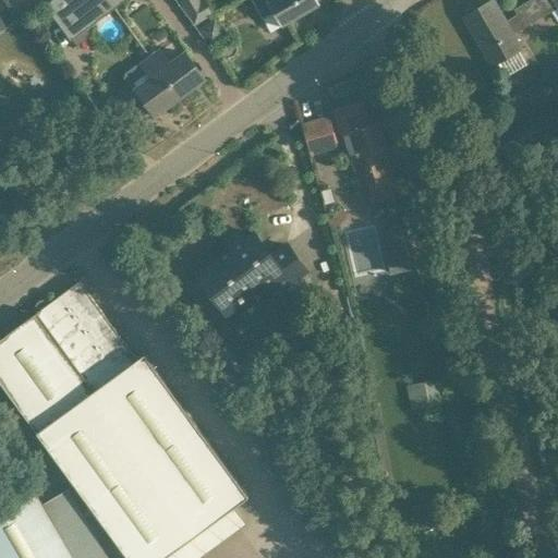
[(37,9),(32,0),(19,0),(16,2),(25,15),(37,9)]
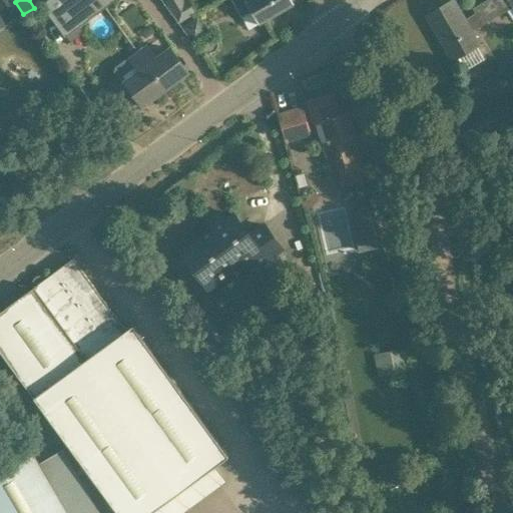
[(68,36),(105,8),(99,0),(49,0),(44,4),(68,36)]
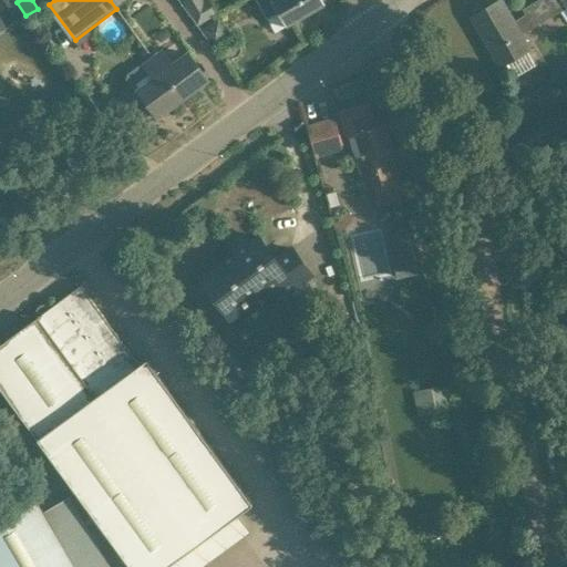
[(197,26),(217,13),(208,0),(204,0),(188,10),(197,26)]
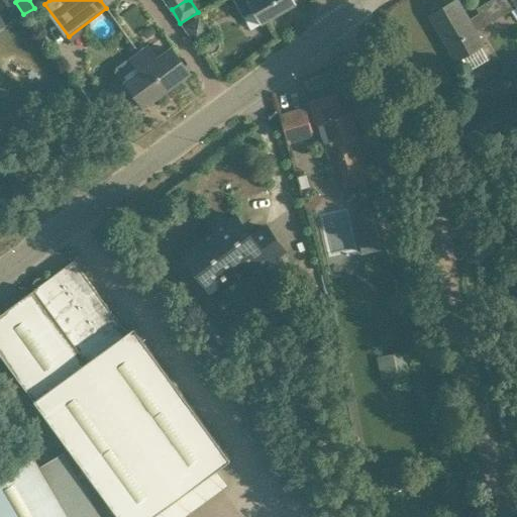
[(232,0),(243,18),(253,12),(261,24),(296,4),(293,0),(232,0)]
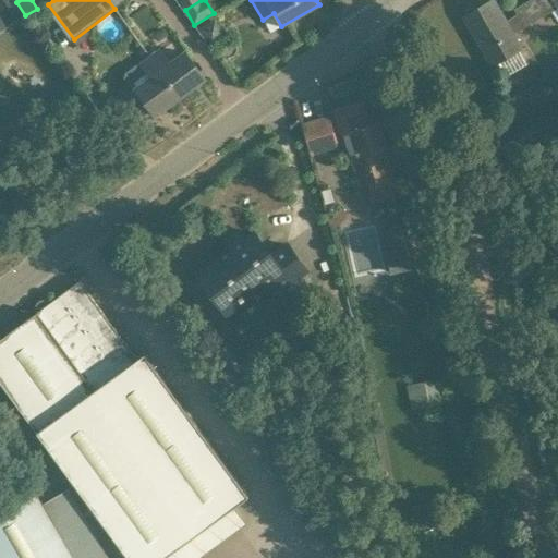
[(557,0),(530,0),(513,10),(516,14),(505,21),(492,0),(463,16),(493,65),(498,62),(507,77),(526,67),(516,48),(520,46),(512,35),(557,8),(557,0)]
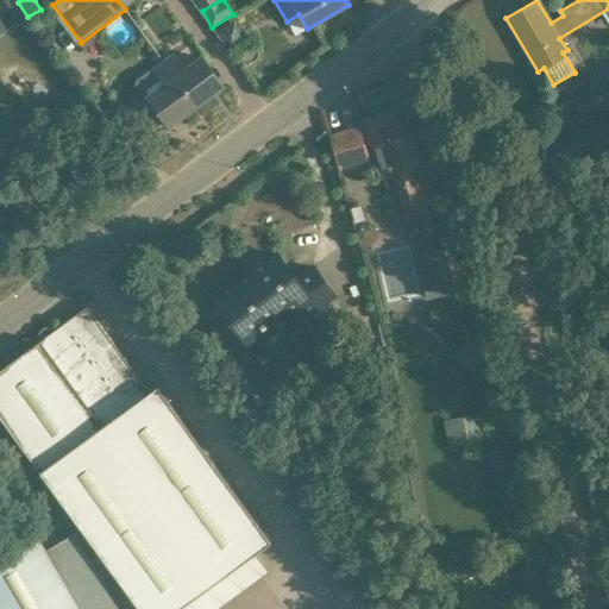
[(163,64),(195,107),(224,86),(201,56),(186,69),(175,55),(163,64)]
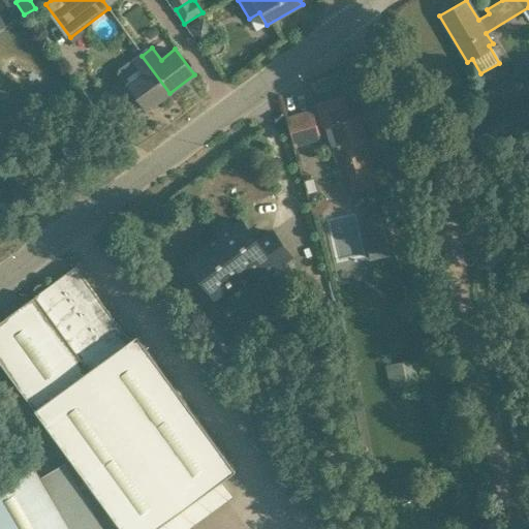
[(125,82),(105,97),(123,121),(144,105),(147,110),(169,93),(142,56),(132,63),(142,74),(127,85),(125,82)]
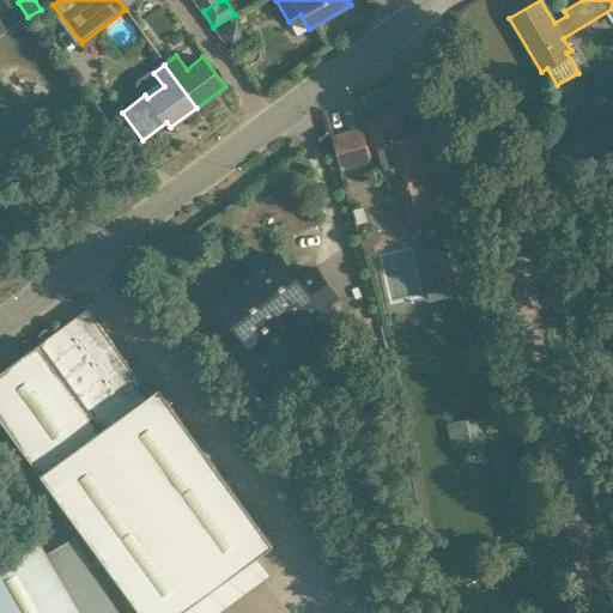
[(395,205),(402,202),(432,194),(425,168),(426,168),(416,134),(405,138),(398,115),(370,123),(377,147),(384,146),(393,171),(387,173),(388,177),(395,205)]
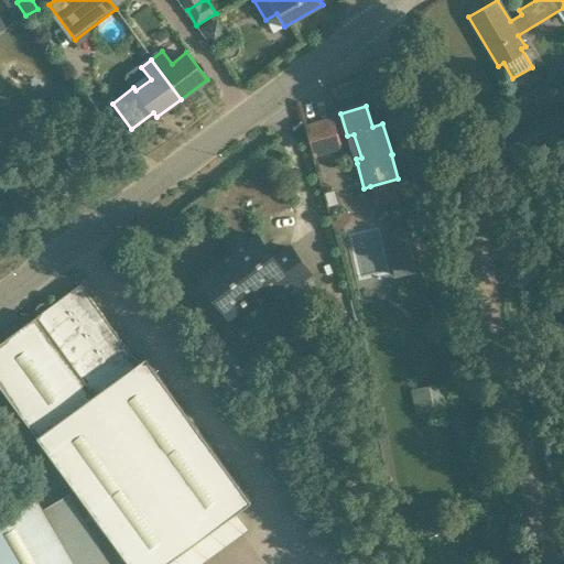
[(305,127),(313,155),(340,147),(333,119),(305,127)]
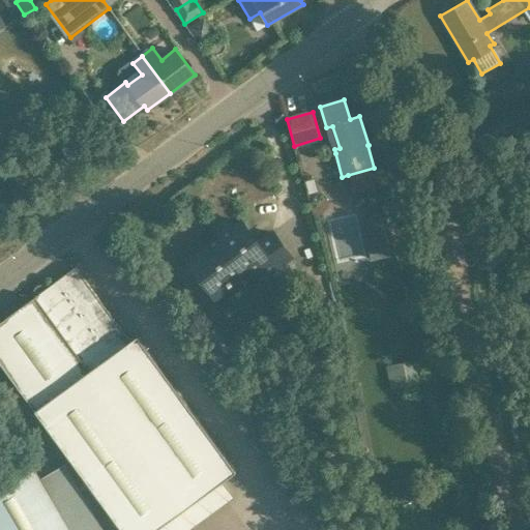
[(257,281),(270,270),(280,283),(299,269),(289,255),(290,255),(273,232),(258,244),(241,222),(192,258),(204,274),(200,277),(215,299),(251,272),(257,281)]
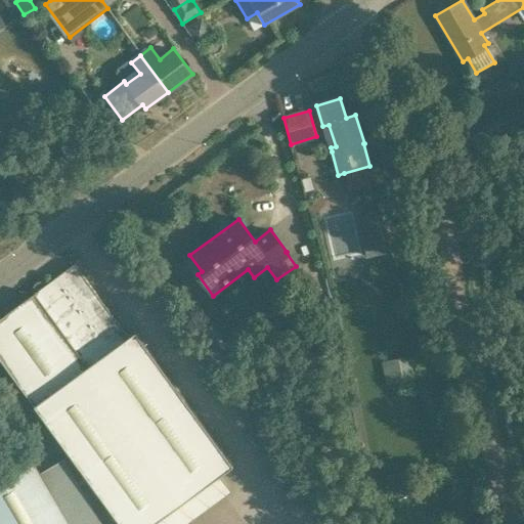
[(368,235),(363,244),(366,257),(386,253),(382,232),(368,235)]
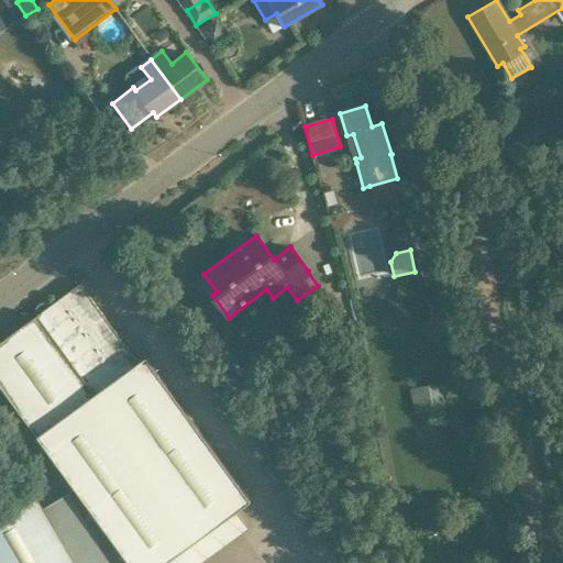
[(144,356),(136,363),(80,284),(6,338),(0,342),(0,386),(129,562),(201,562),(250,528),(236,510),(250,501),(144,356)]
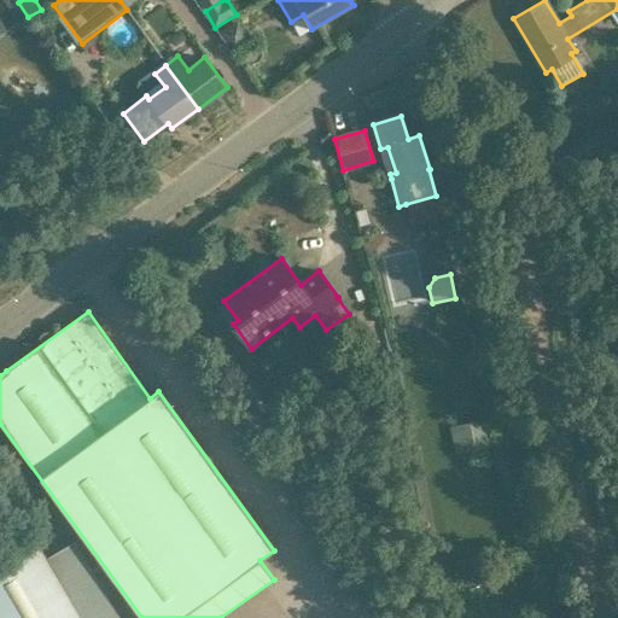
[(452,427),(458,454),(494,447),(489,420),(452,427)]
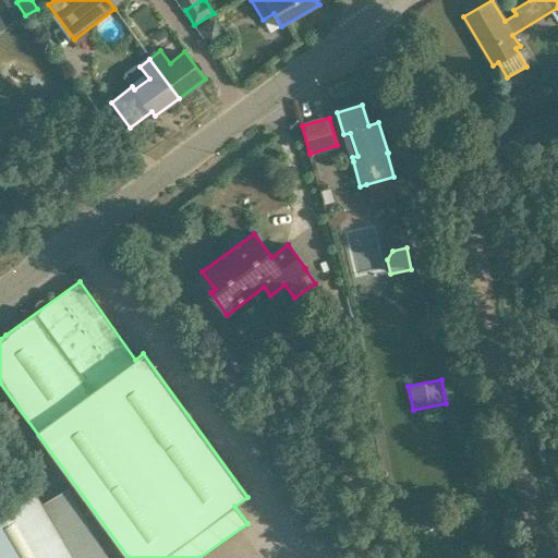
[(0,557),(72,557),(33,489),(0,508),(0,557)]
